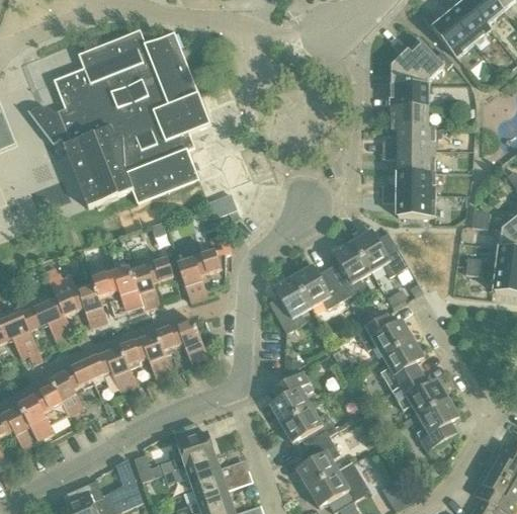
[(491,27),(486,21),(485,22),(465,0),(456,0),(460,5),(449,13),(472,43),(491,27)]
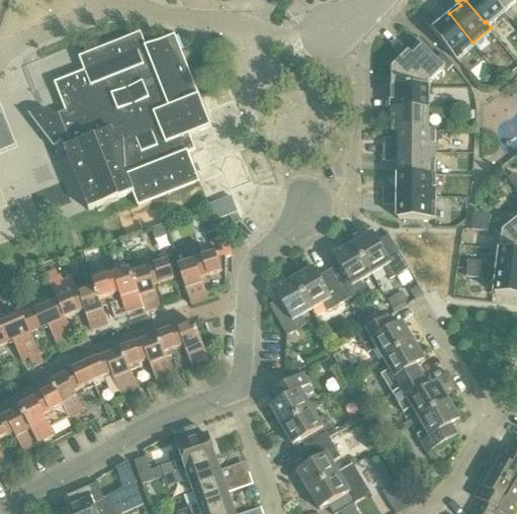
[(465,0),(485,22),(486,21),(502,9),(494,0),(465,0)]
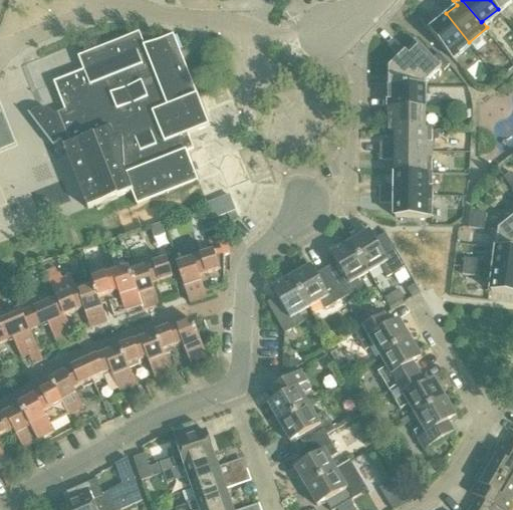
[(490,0),(498,9),(508,0),(490,0)]
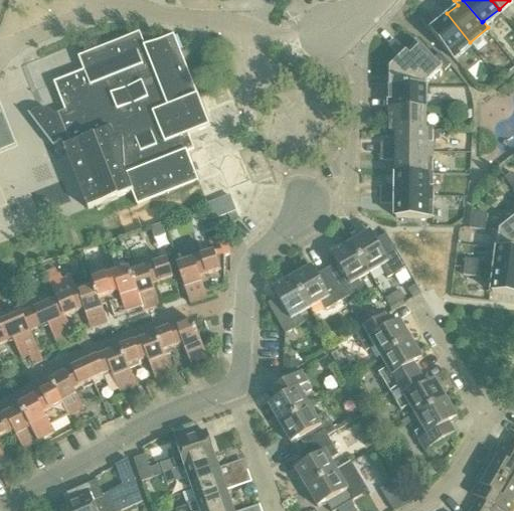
[(447,13),(437,22),(426,9),(419,14),(453,55),(470,42),(447,13)]
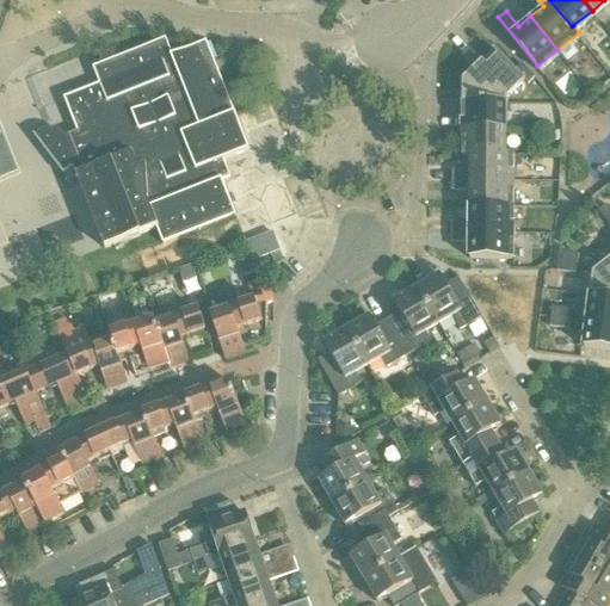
[(74,171),(75,173),(103,243),(155,223),(161,240),(234,210),(214,159),(247,144),(205,37),(171,50),(165,33),(92,62),(98,79),(62,93),(75,127),(63,131),(63,130),(61,129),(60,129),(57,127),(56,127),(54,125),(51,125),(50,124),(47,125),(45,125),(42,125),(39,128),(37,128),(35,130),(35,131),(34,130),(32,130),(62,171),(63,169),(62,168),(71,161),(76,171),(74,171)]
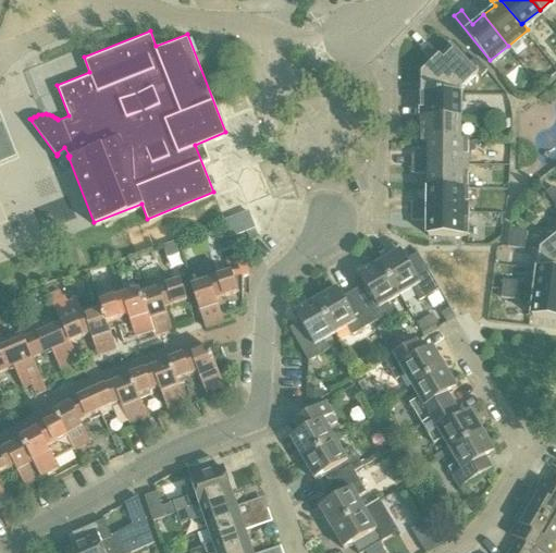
[(449,40),(439,51),(427,39),(420,46),(432,58),(420,69),(420,89),(460,89),(460,86),(477,70),(480,73),(486,66),(474,53),(468,60),(449,40)]
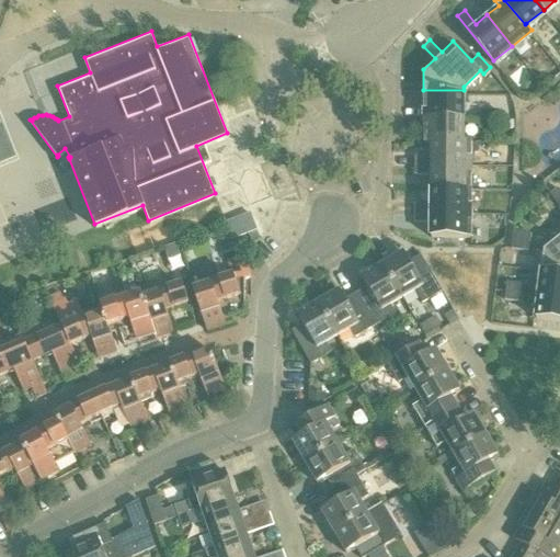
[(463,114),(464,90),(423,90),(423,114),(463,114)]
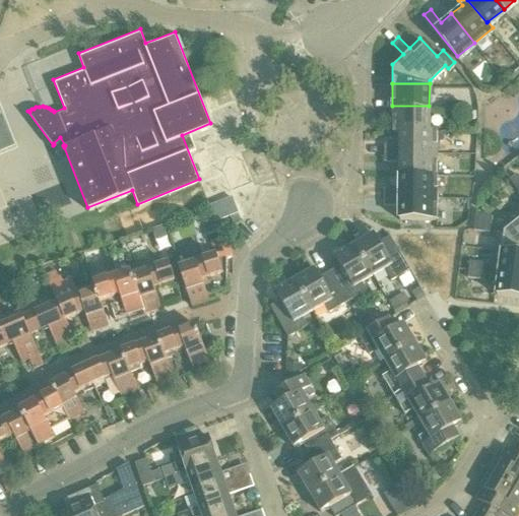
[(429,128),(429,127),(429,106),(392,106),(392,129),(399,129),(399,128),(429,128)]
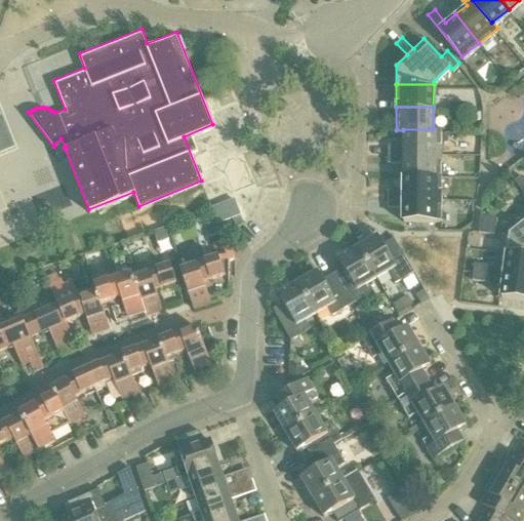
[(465,117),(465,107),(448,107),(448,117),(465,117)]
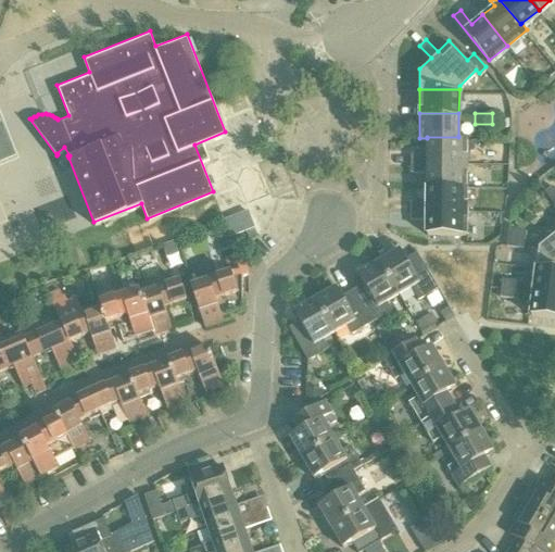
[(466,160),(466,136),(458,136),(458,137),(427,137),(427,138),(427,151),(411,151),(411,159),(466,160)]
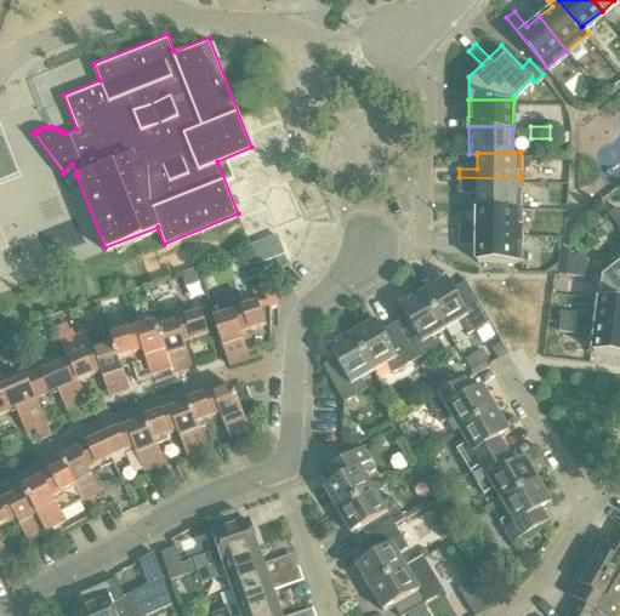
[(521,205),(521,178),(459,177),(459,189),(477,189),(477,204),(521,205)]
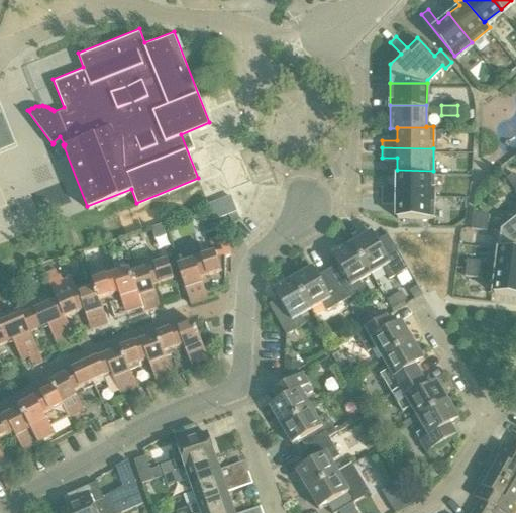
[(433,193),(433,171),(397,170),(397,184),(381,184),(381,192),(433,193)]
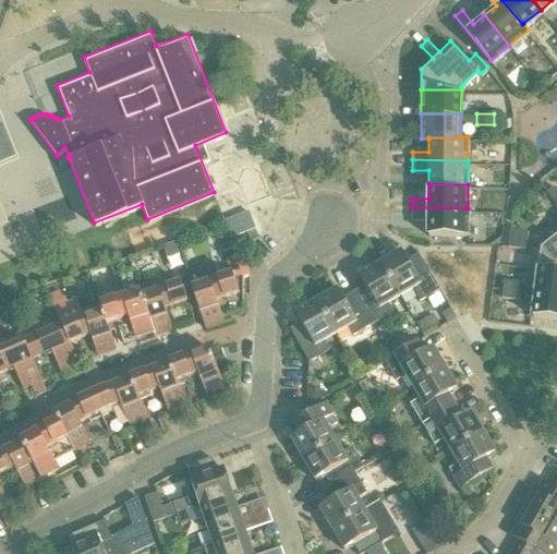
[(556,204),(556,203),(556,188),(553,183),(545,190),(556,204)]
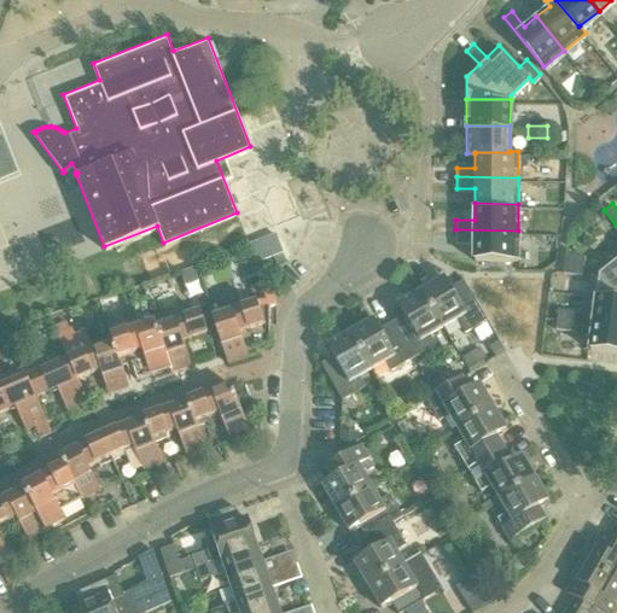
[(254,261),(283,250),(274,229),(245,241),(254,261)]
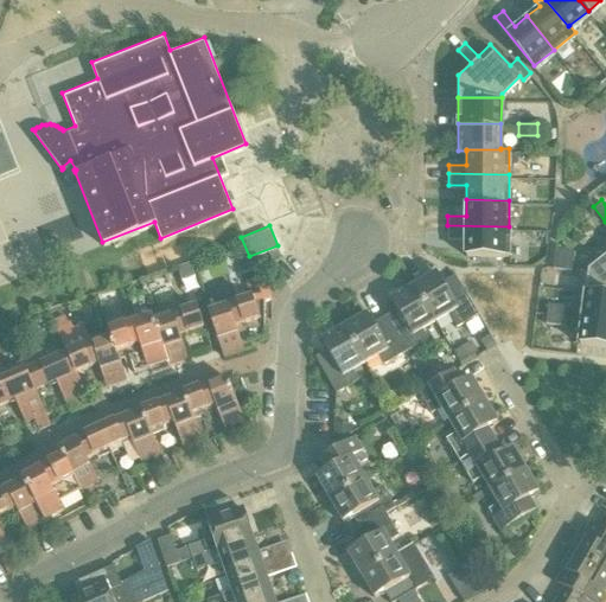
[(508,253),(509,226),(447,225),(447,235),(466,235),(465,251),(508,253)]
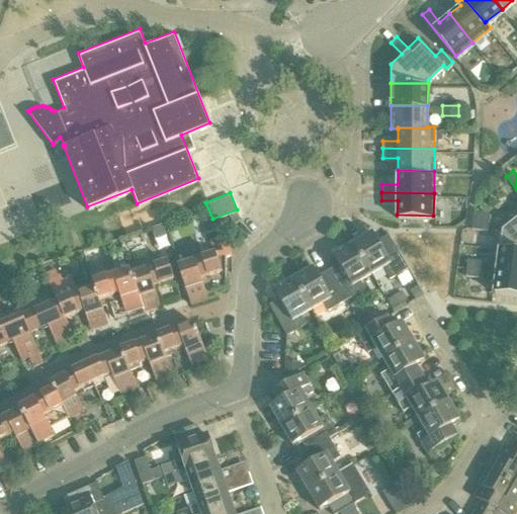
[(488,221),(489,211),(472,210),(471,219),(488,221)]
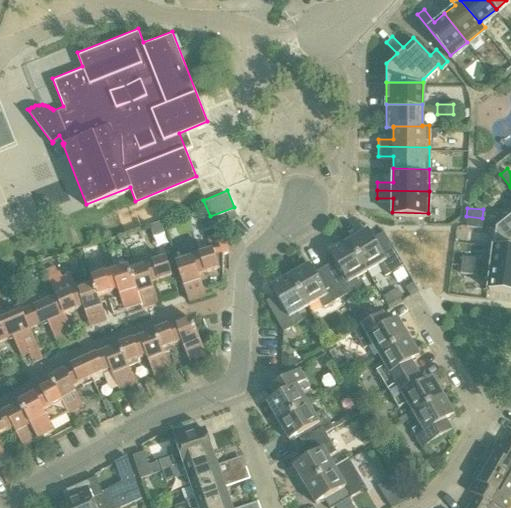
[(510,212),(496,224),(493,243),(510,245),(510,212)]
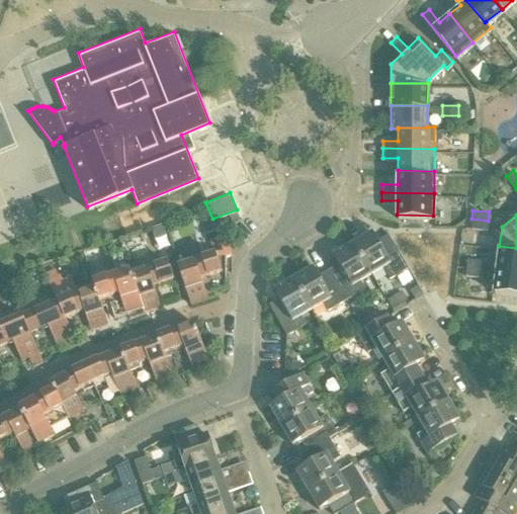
[(487,229),(488,221),(471,219),(470,227),(487,229)]
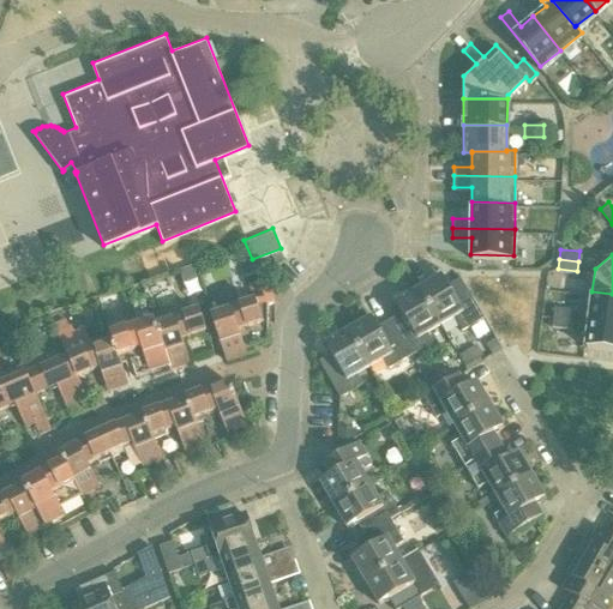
[(458,273),(446,281),(440,271),(416,285),(438,320),(451,313),(460,327),(482,314),(458,273)]
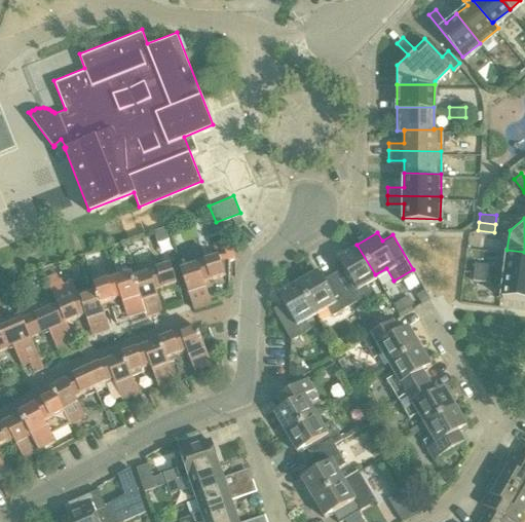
[(231,248),(228,237),(214,243),(217,252),(231,248)]
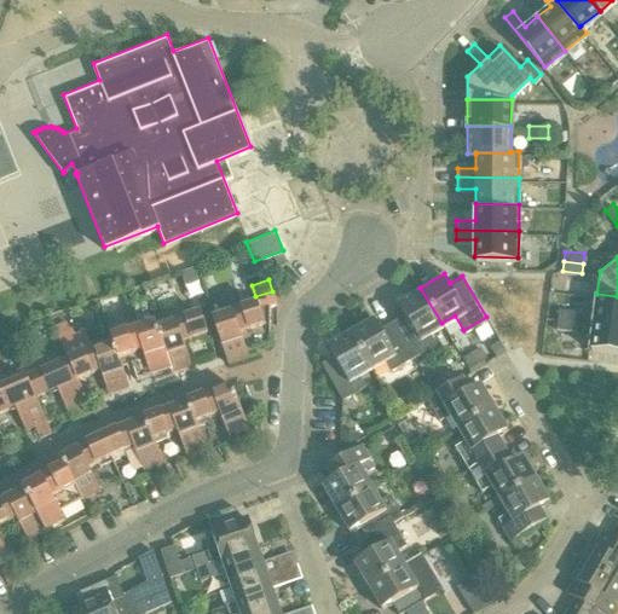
[(428,331),(442,323),(420,288),(397,301),(403,311),(391,318),(413,354),(434,341),(428,331)]
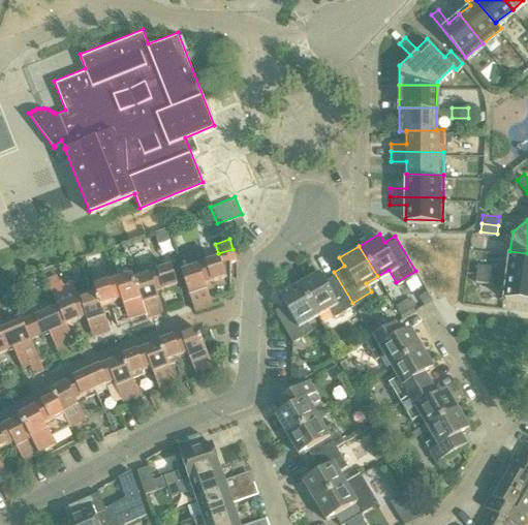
[(184,270),(181,271),(182,271),(190,297),(191,302),(193,307),(193,309),(194,308),(212,303),(210,299),(207,288),(205,282),(213,280),(218,278),(225,276),(229,276),(229,275),(229,260),(236,258),(234,250),(234,249),(204,259),(205,263),(184,270)]
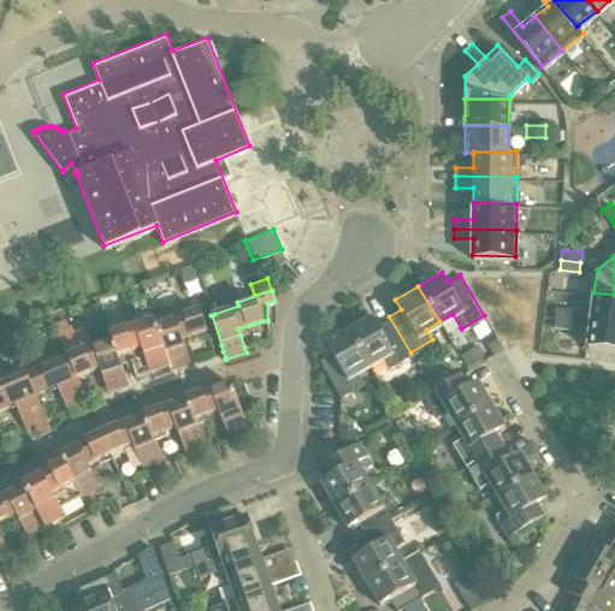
[(614,321),(614,295),(593,292),(591,319),(614,321)]
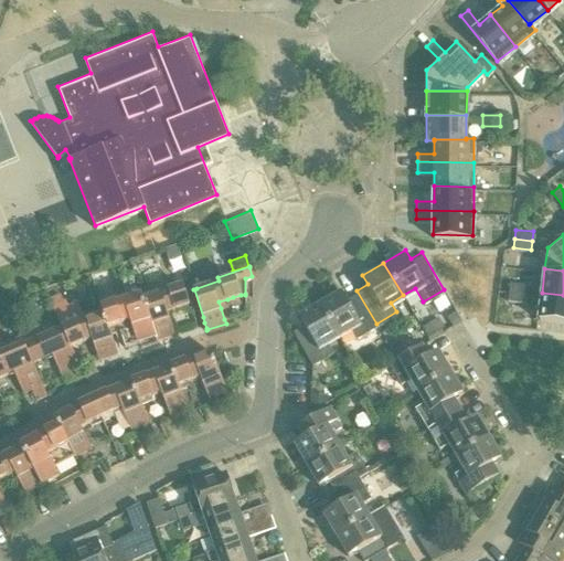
[(142,296),(155,335),(155,338),(156,338),(173,332),(172,328),(167,310),(190,303),(182,279),(166,285),(167,288),(158,292),(144,296),(142,296)]
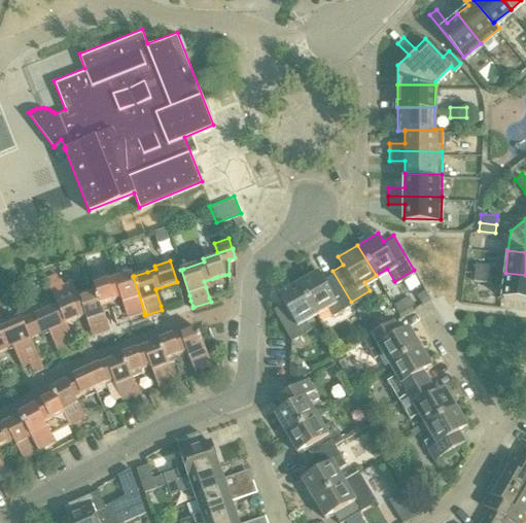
[(491,271),(491,264),(475,262),(474,269),(491,271)]
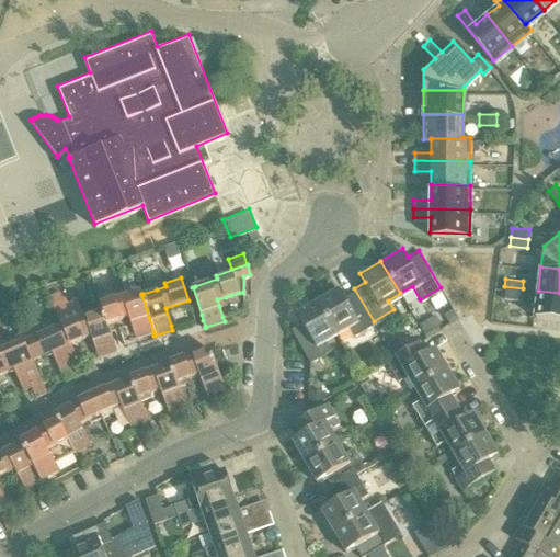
[(354,288),(343,295),(338,286),(317,298),(335,331),(347,325),(353,333),(374,321),(354,288)]
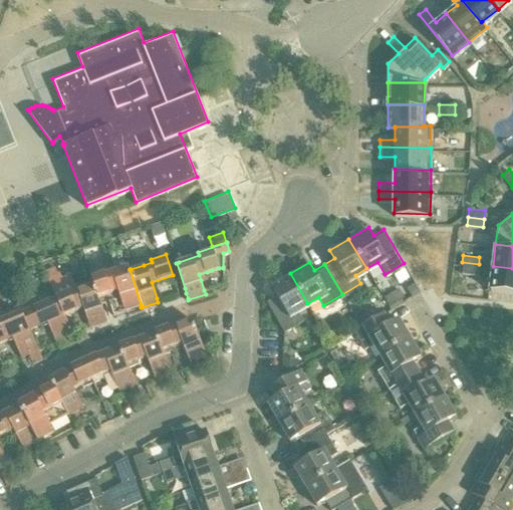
[(478,273),(479,264),(462,262),(461,272),(478,273)]
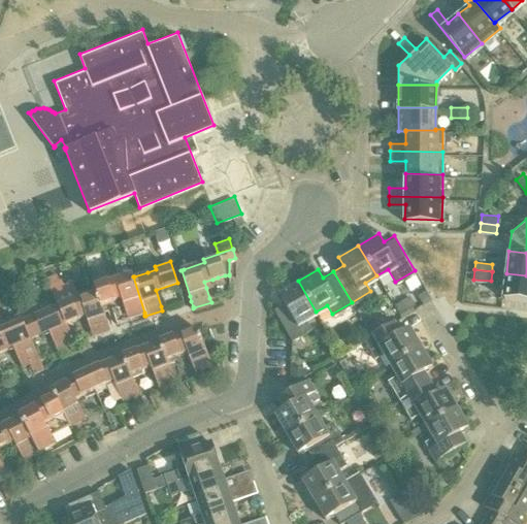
[(526,298),(526,275),(506,273),(503,296),(526,298)]
